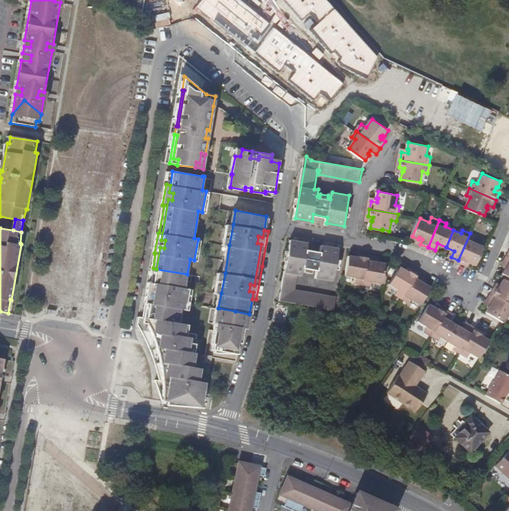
[(475,242),(477,237),(470,233),(458,260),(465,263),(467,259),(471,260),(470,262),(477,265),(479,259),(482,252),(485,246),(475,242)]
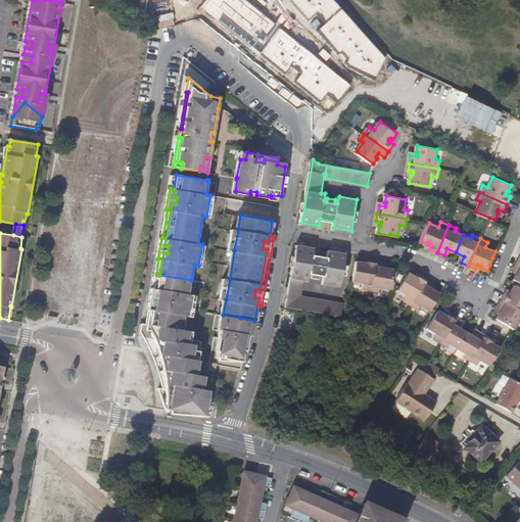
[(346,301),(303,294),(305,279),(310,280),(312,273),(315,274),(314,277),(322,278),(322,275),(325,275),(324,282),(341,285),(347,252),(330,249),(328,256),(314,253),(316,246),(297,244),(287,306),(342,316),(346,301)]
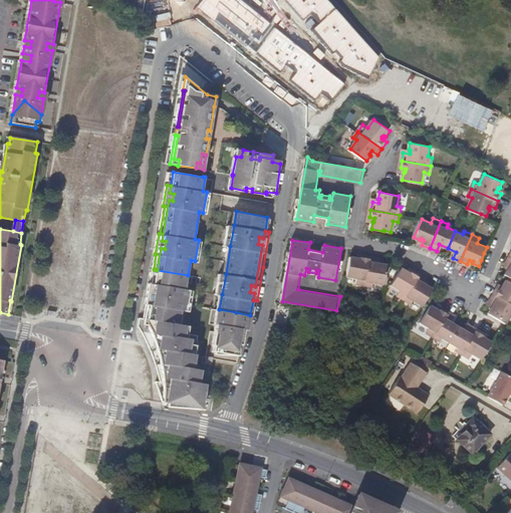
[(358,277),(357,282),(365,284),(370,255),(362,254),(361,259),(358,258),(359,257),(358,257),(351,256),(348,275),(358,277)]
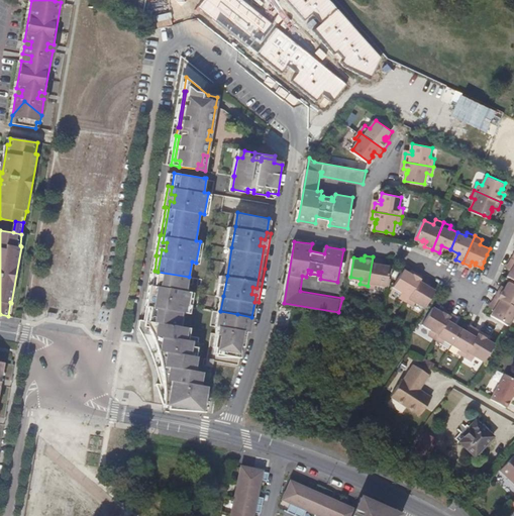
[(373,256),(368,286),(376,287),(377,283),(387,285),(391,266),(384,265),(383,265),(379,265),(381,258),(373,256)]
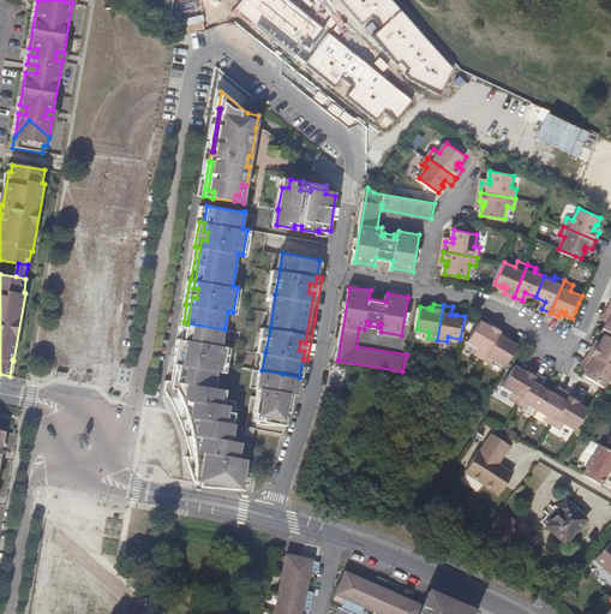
[(480,346),(477,352),(485,357),(503,327),(495,322),(491,327),(489,326),(490,325),(489,323),(481,320),(469,340),(480,346)]
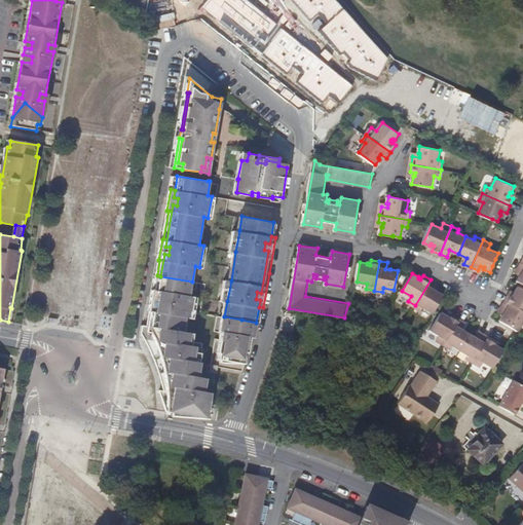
[(157,297),(160,276),(157,275),(154,289),(153,289),(150,310),(151,310),(148,325),(152,325),(155,304),(160,305),(161,298),(157,297)]
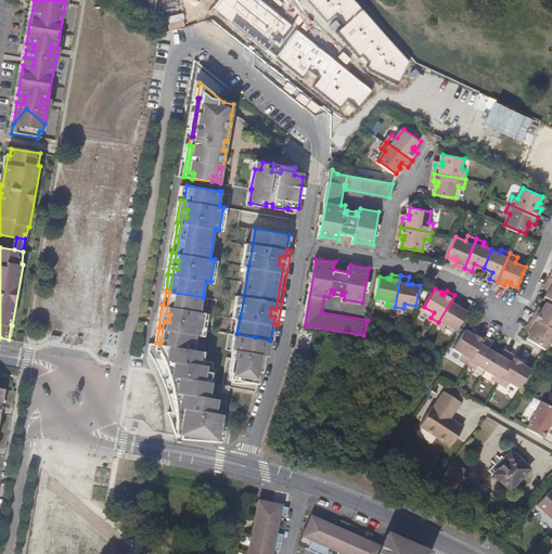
[(203,297),(169,292),(166,313),(170,314),(169,322),(164,321),(161,343),(156,343),(153,342),(152,349),(155,357),(165,359),(168,365),(172,366),(171,374),(174,382),(178,383),(176,391),(178,406),(180,406),(179,412),(175,411),(171,411),(178,433),(222,440),(226,424),(219,423),(220,417),(217,416),(220,398),(209,396),(214,371),(207,370),(208,364),(203,364),(205,350),(195,349),(197,334),(201,335),(205,312),(201,311),(203,297)]
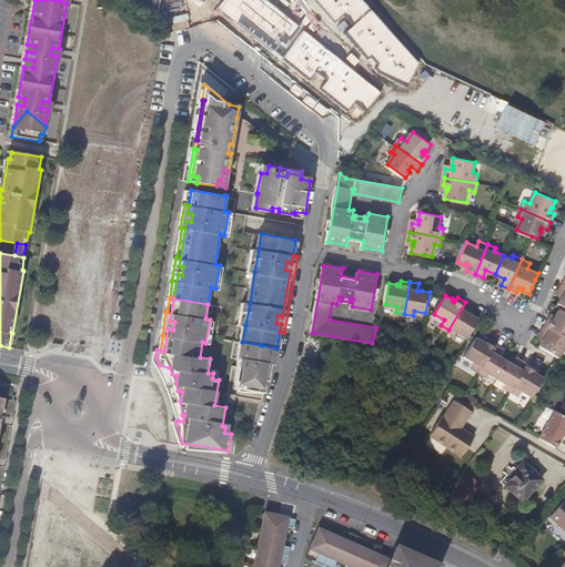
[(245,325),(250,303),(244,302),(240,324),(245,325)]
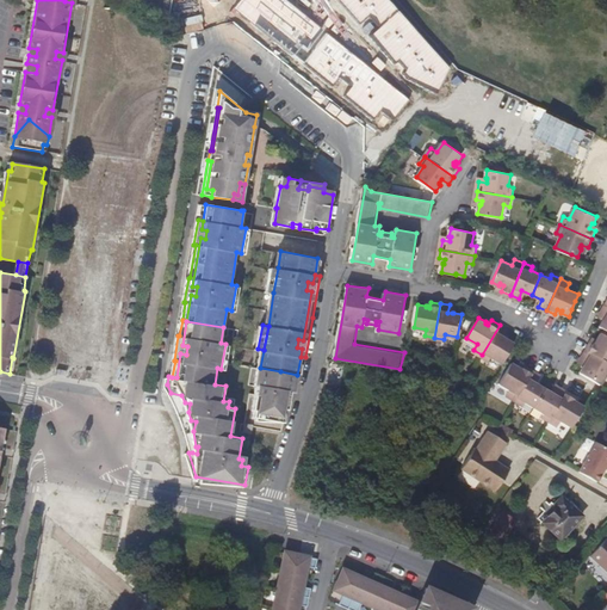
[(507,330),(500,325),(482,355),(489,359),(491,356),(503,363),(506,358),(507,358),(515,342),(509,338),(508,337),(507,339),(503,337),(507,330)]
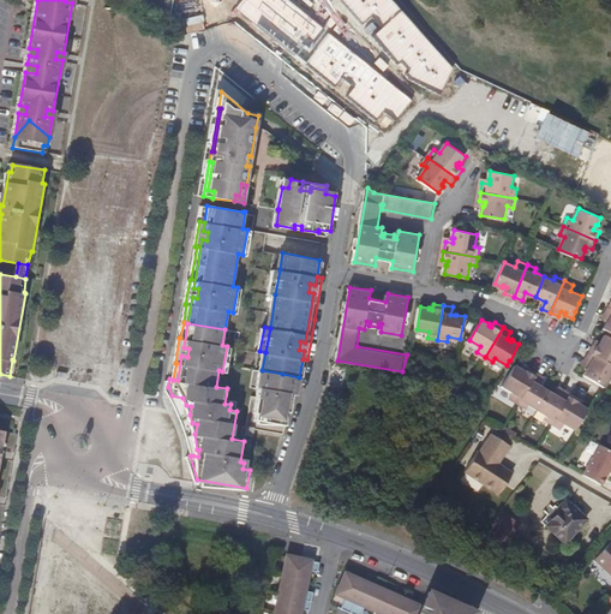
[(597,343),(591,351),(610,362),(610,335),(607,333),(603,340),(604,341),(601,345),(597,343)]
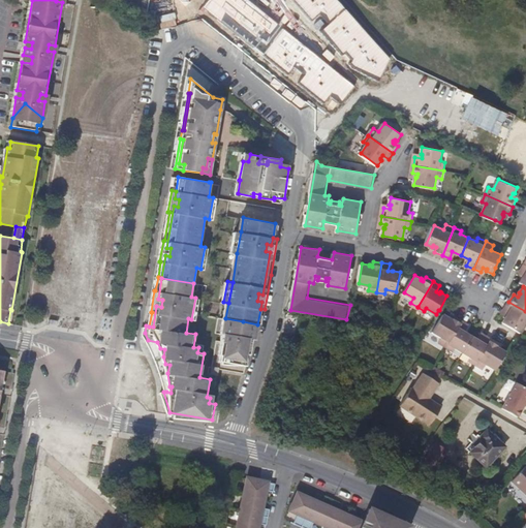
[(525,311),(508,302),(505,309),(511,312),(509,314),(507,315),(504,321),(522,332),(525,325),(525,311)]
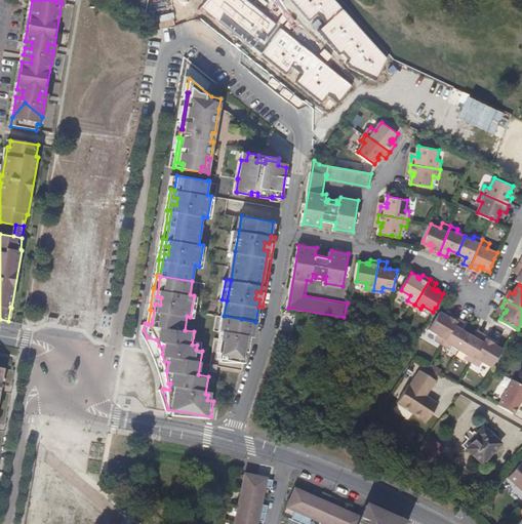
[(437,338),(444,343),(459,318),(452,313),(450,318),(447,316),(448,315),(447,314),(441,311),(431,328),(440,333),(437,338)]
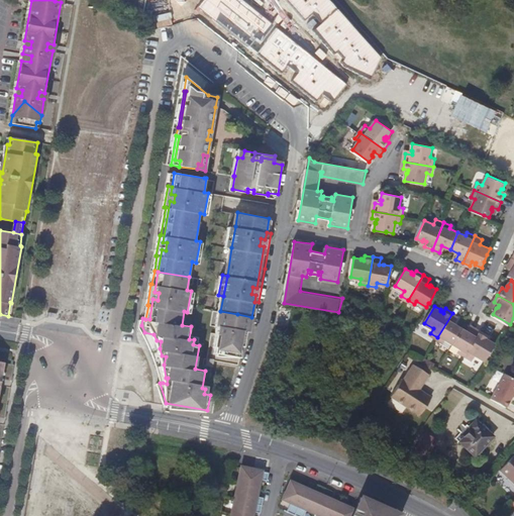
[(234,328),(237,314),(220,311),(218,326),(219,326),(216,346),(218,346),(217,352),(243,356),(244,353),(246,337),(248,338),(249,331),(234,328)]
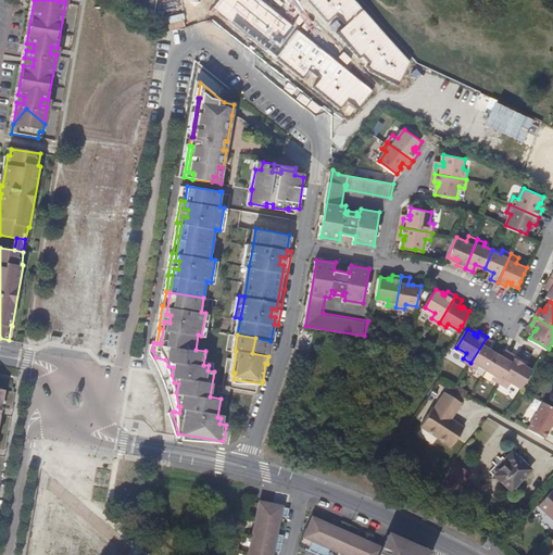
[(494,341),(487,337),(470,363),(478,367),(480,365),(488,369),(499,352),(490,348),(494,341)]
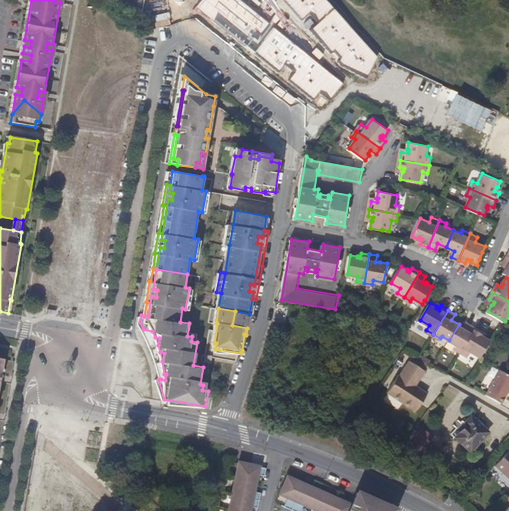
[(249,314),(235,311),(232,325),(247,328),(249,314)]
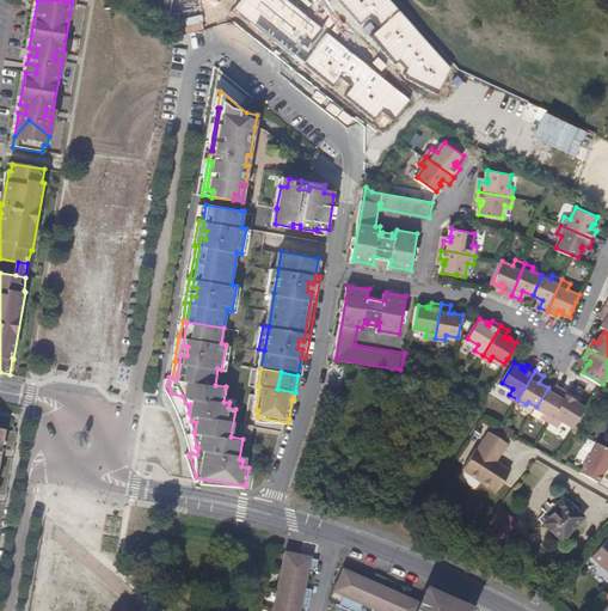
[(562,386),(558,393),(548,388),(536,407),(546,411),(544,415),(552,421),(570,391),(562,386)]
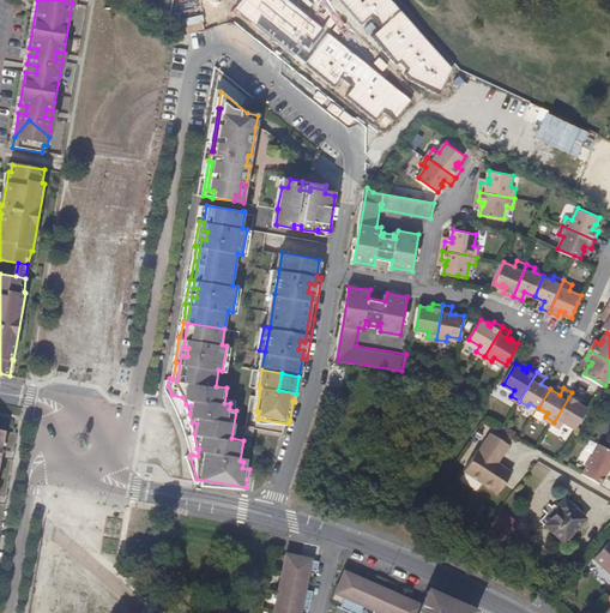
[(580,396),(572,392),(554,422),(562,427),(566,421),(577,427),(589,407),(581,403),(580,402),(580,403),(577,402),(580,396)]
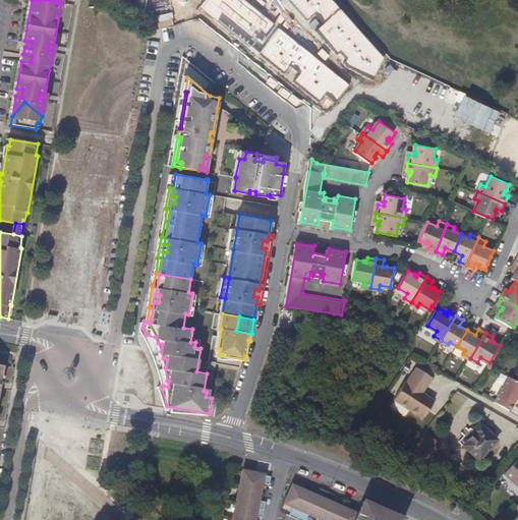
[(155,337),(146,335),(151,343),(156,357),(160,366),(162,373),(163,379),(164,386),(168,387),(169,381),(167,381),(165,367),(167,359),(163,358),(161,351),(162,344),(158,343),(155,337)]
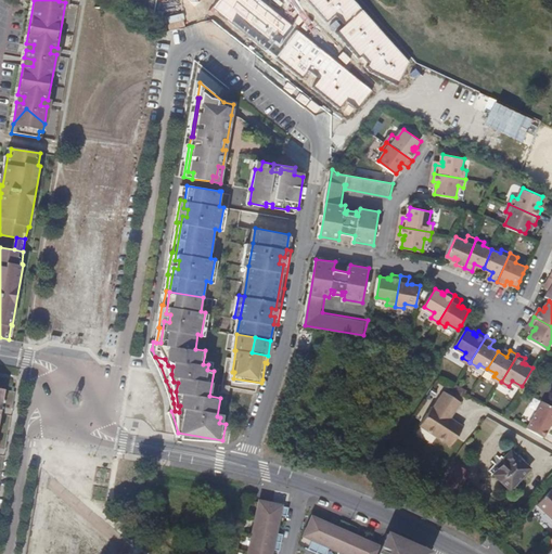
[(453,416),(464,401),(446,389),(436,406),(435,404),(422,425),(453,445),(466,425),(453,416)]
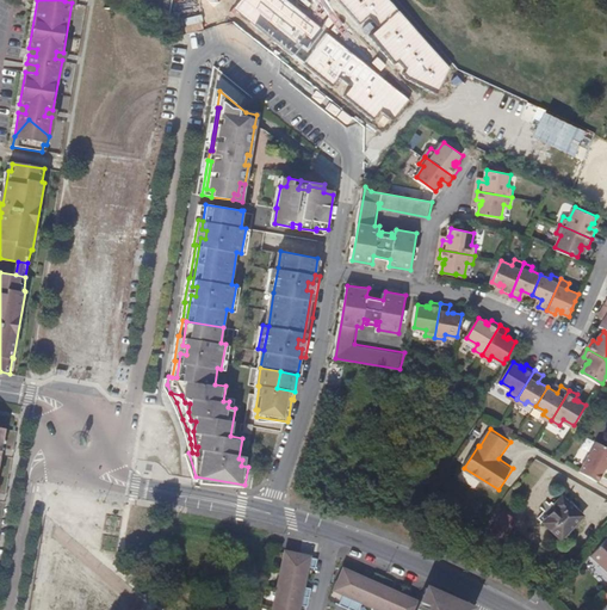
[(584,516),(564,497),(556,504),(558,506),(545,522),(563,538),(584,516)]
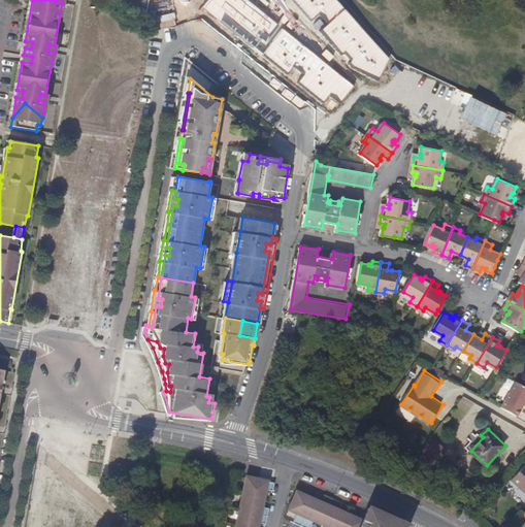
[(444,443),(437,440),(427,459),(439,465),(443,458),(444,457),(438,454),(444,443)]
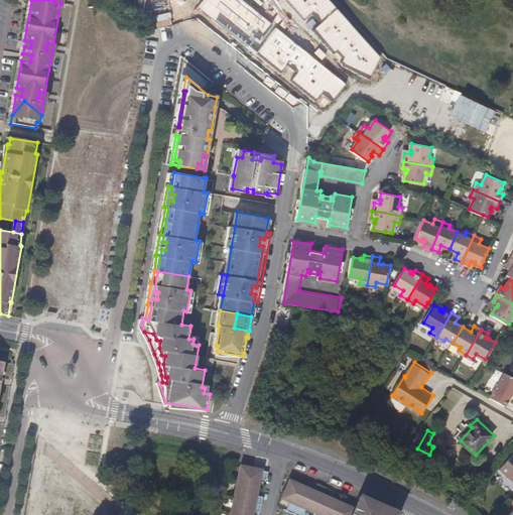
[(439,436),(433,433),(428,443),(433,446),(439,436)]
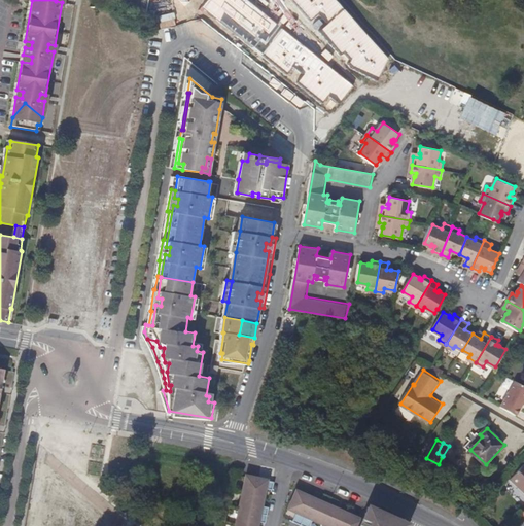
[(512,479),(523,489),(523,465),(512,479)]
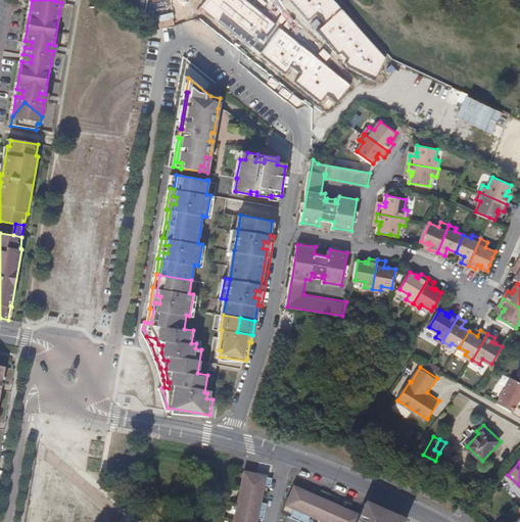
[(275,480),(247,474),(236,521),(257,521),(258,520),(266,521),(270,506),(263,504),(266,487),(273,488),(275,480)]
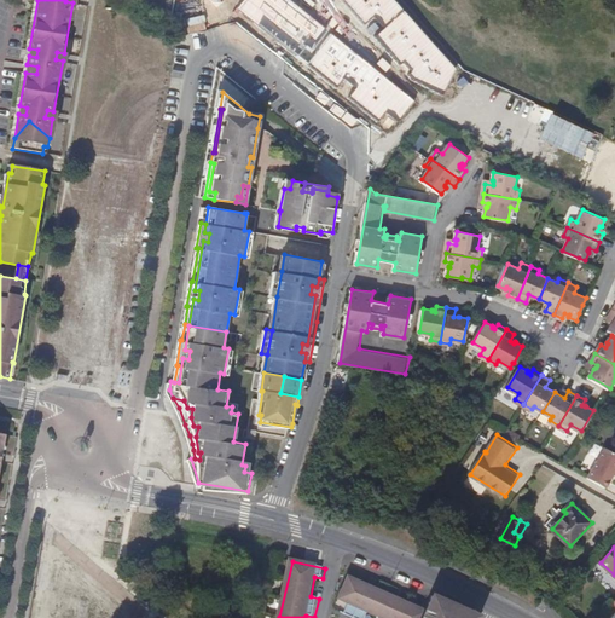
[(430,611),(352,576),(342,598),(352,601),(347,613),(358,617),(367,617),(372,611),(387,617),(481,617),(482,617),(436,596),(430,611)]
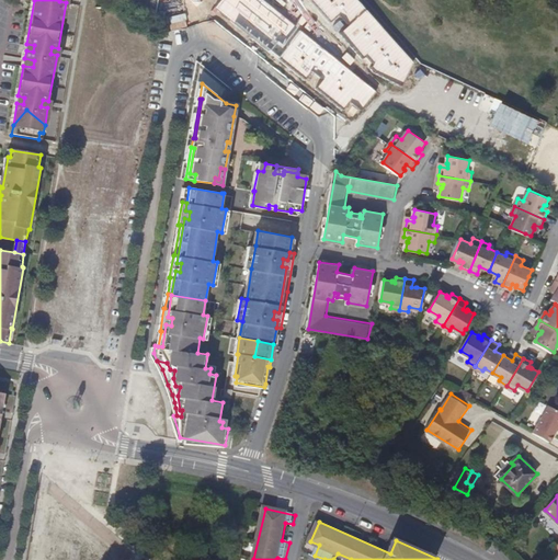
[(500,544),(494,540),(489,549),(494,552),(500,544)]
